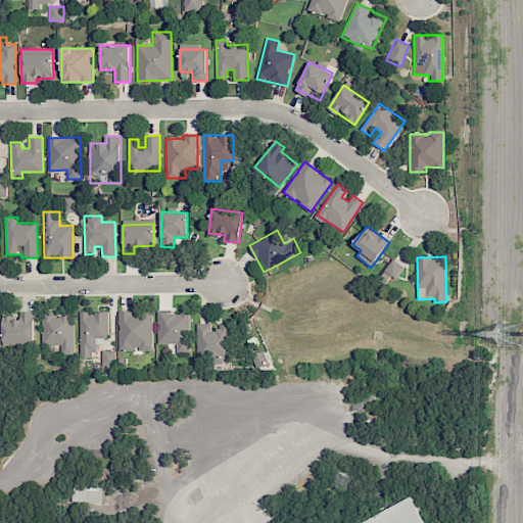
[(390,286),(405,268),(393,258),(379,277),(390,286)]
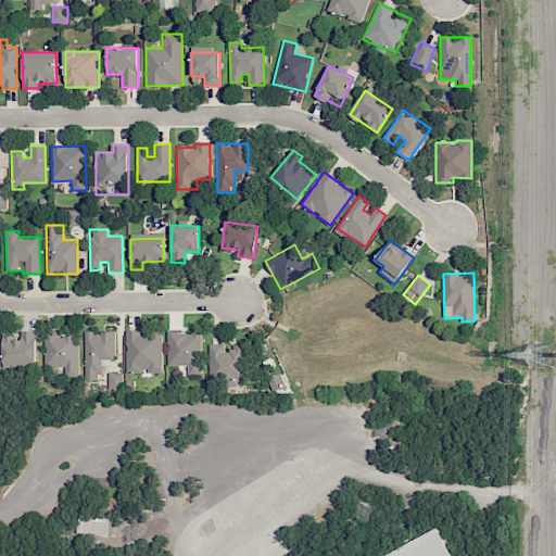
[(126,371),(149,371),(149,373),(163,373),(162,333),(141,333),(141,330),(126,330),(126,371)]
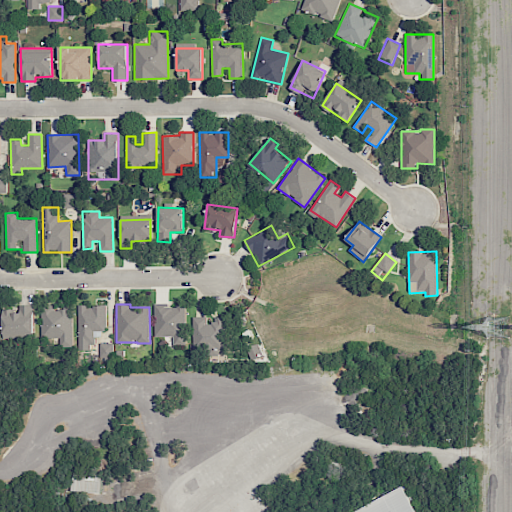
[(34,333),(34,305),(19,305),(19,310),(3,310),(4,334),(34,333)]
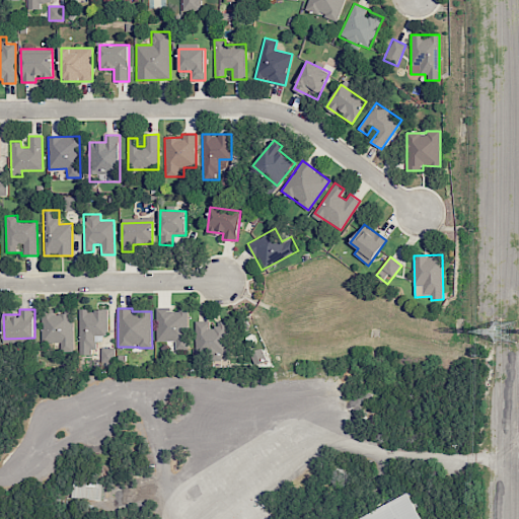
[(79,355),(94,355),(94,336),(107,336),(107,309),(79,310),(79,355)]
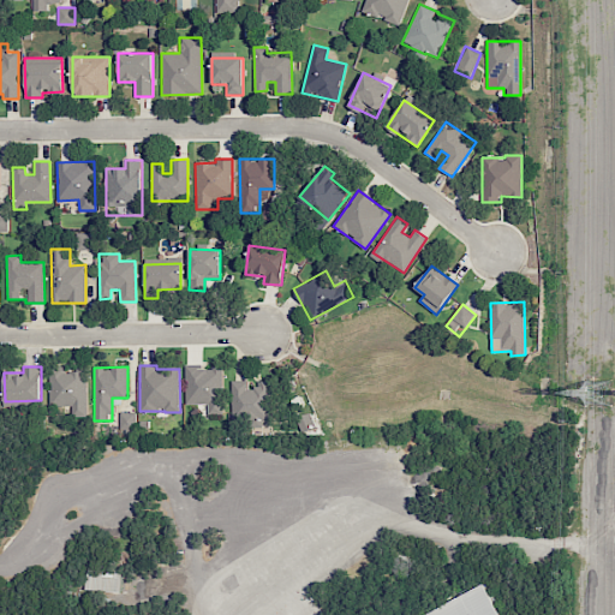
[(222,366),(185,366),(185,405),(208,404),(208,415),(224,415),(222,366)]
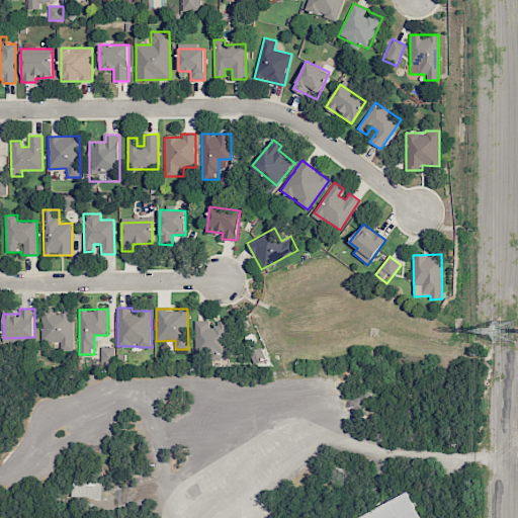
[(61,342),(61,351),(74,351),(72,313),(56,313),(56,310),(41,310),(42,342),(61,342)]
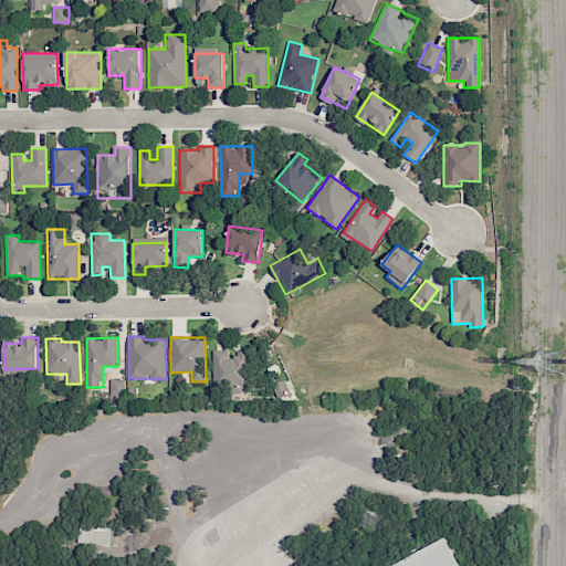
[(250,390),(248,353),(229,354),(228,349),(212,350),(213,388),(232,387),(232,390),(250,390)]
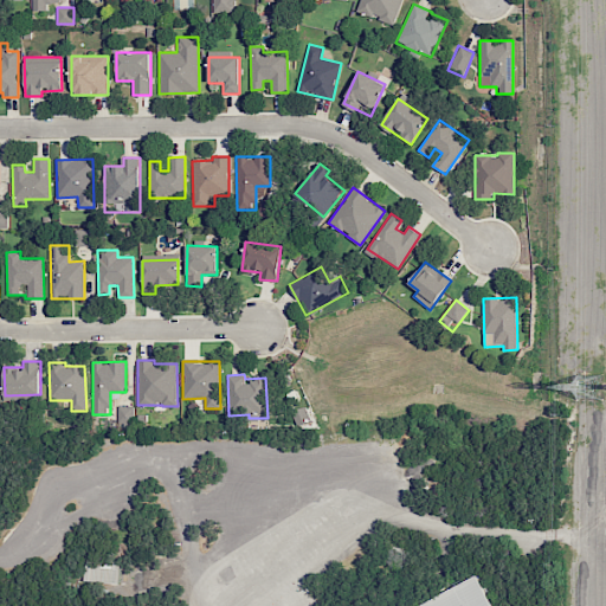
[(118,406),(118,424),(134,423),(133,406),(118,406)]
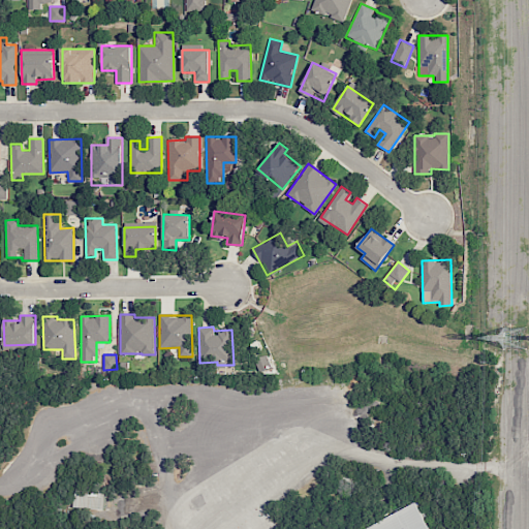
[(103,488),(72,489),(73,509),(104,508),(103,488)]
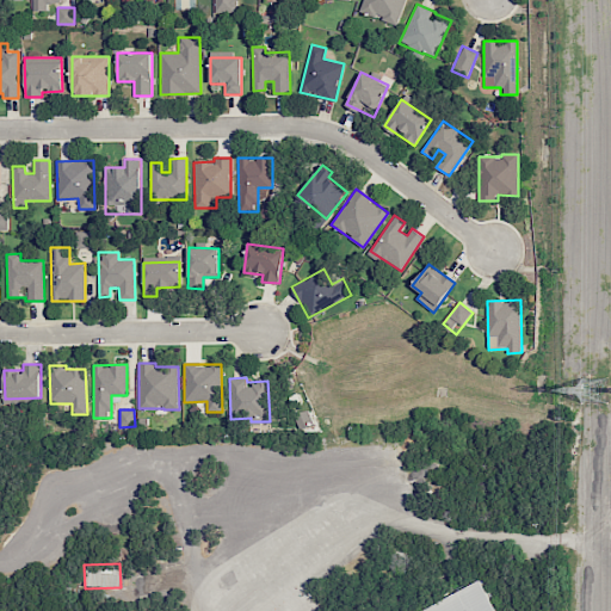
[(495,610),(480,581),(423,610),(495,610)]
